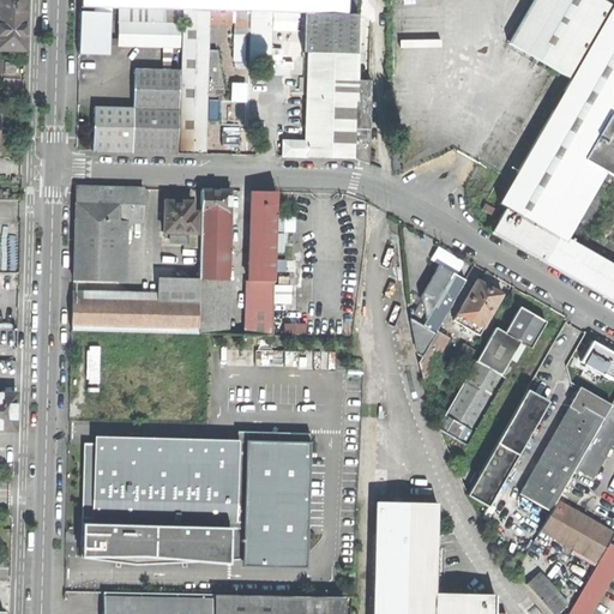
[(0,0),(0,50),(24,52),(24,0),(0,0)]
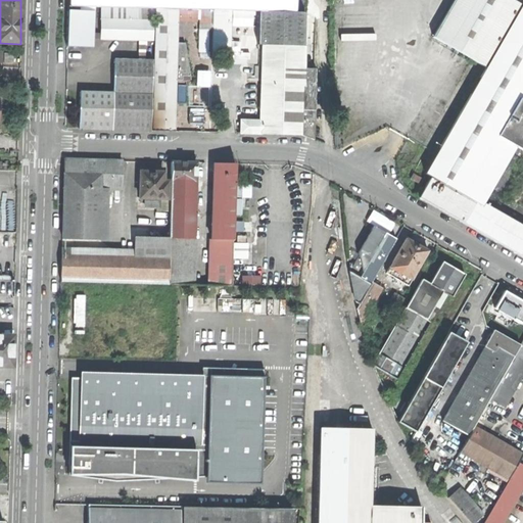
[(66,0),(67,6),(153,7),(177,8),(199,9),(212,9),(230,9),(257,10),(294,11),(294,0),(66,0)]
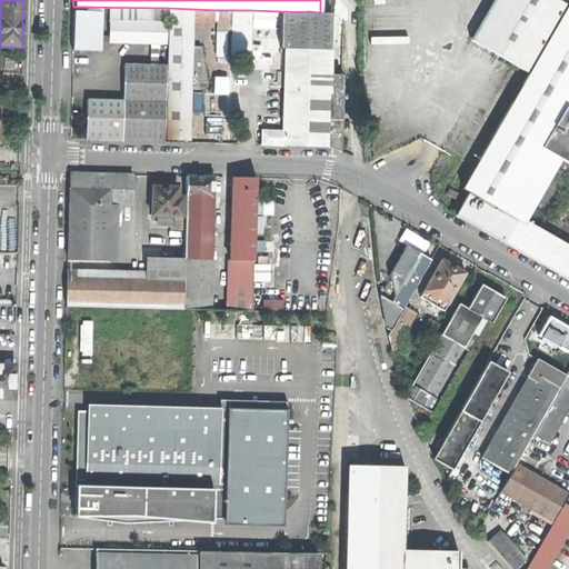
[(568,0),(567,6),(557,0),(491,0),(469,39),(528,73),(461,188),(467,192),(455,215),(481,230),(568,280),(568,246),(518,218),(553,156),(568,163),(568,0)]
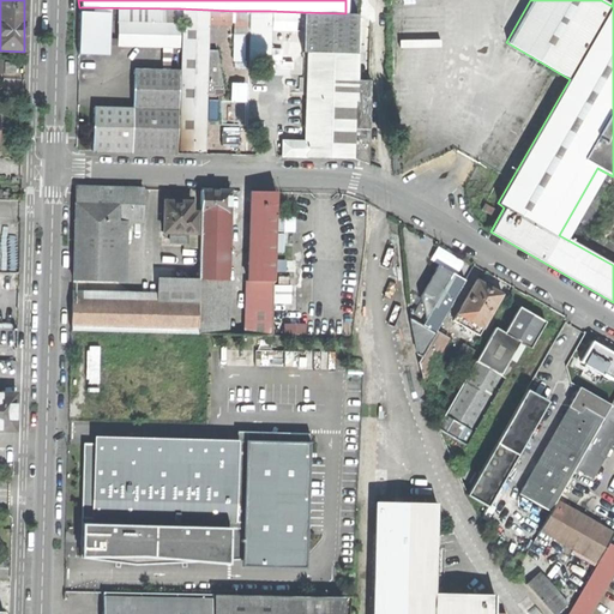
[(179,70),(178,152),(191,152),(204,154),(208,10),(180,8),(179,70)]
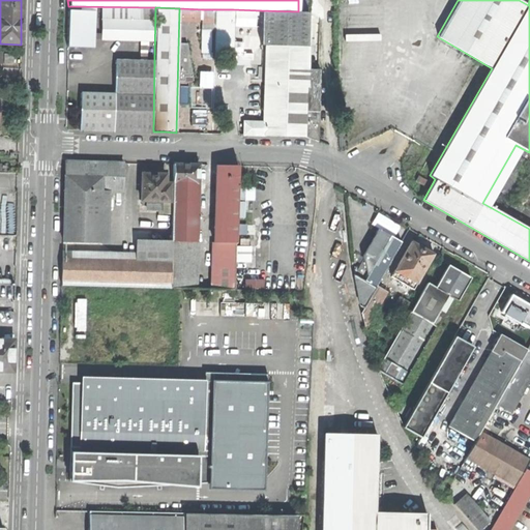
[(79,47),(92,47),(94,9),(68,9),(67,47),(79,47)]
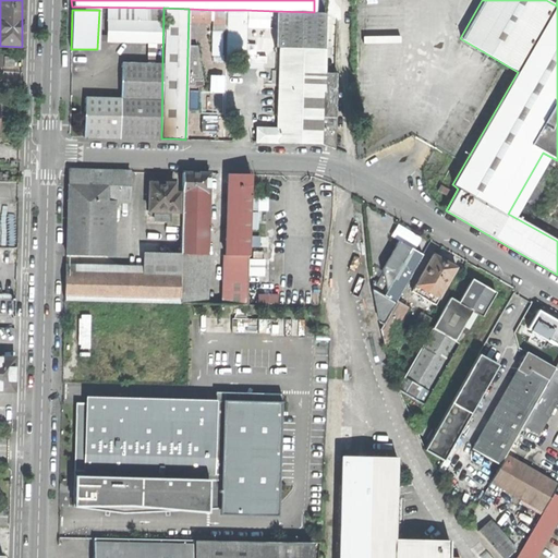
[(211,37),(227,37),(227,10),(213,10),(211,37)]
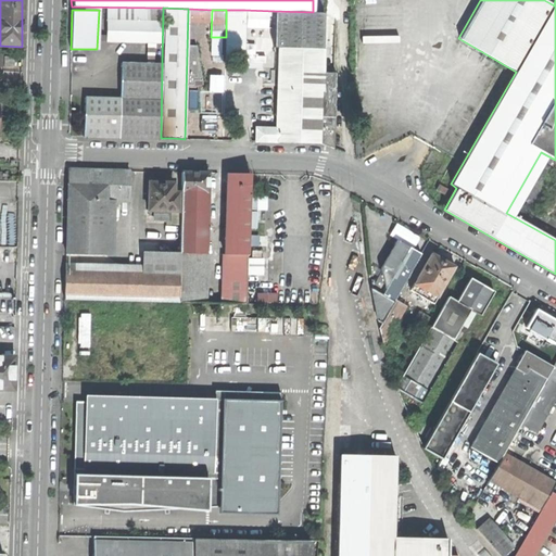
[(243,54),(244,10),(226,10),(226,37),(225,54),(243,54)]
